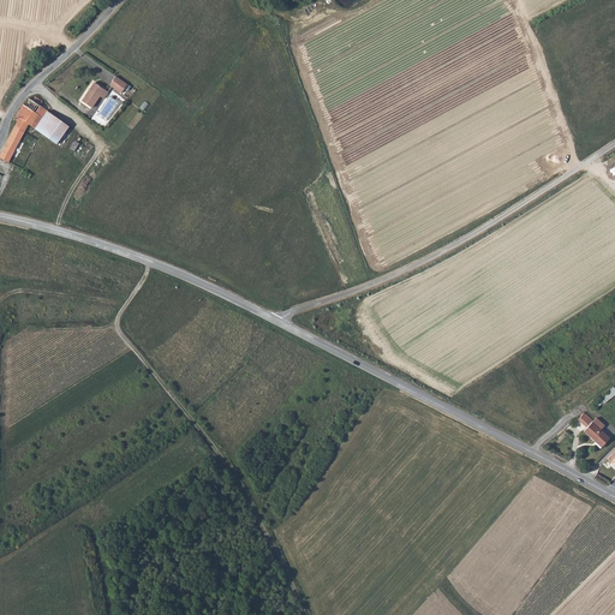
[(115,76),(109,85),(121,94),(127,84),(115,76)]
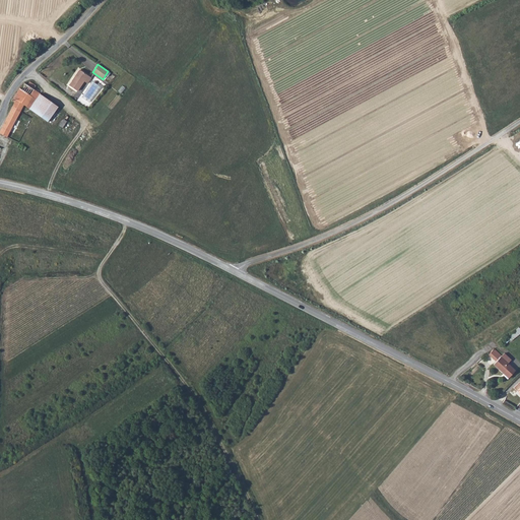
[(69,84),(78,90),(84,81),(86,82),(90,76),(78,69),(69,84)]
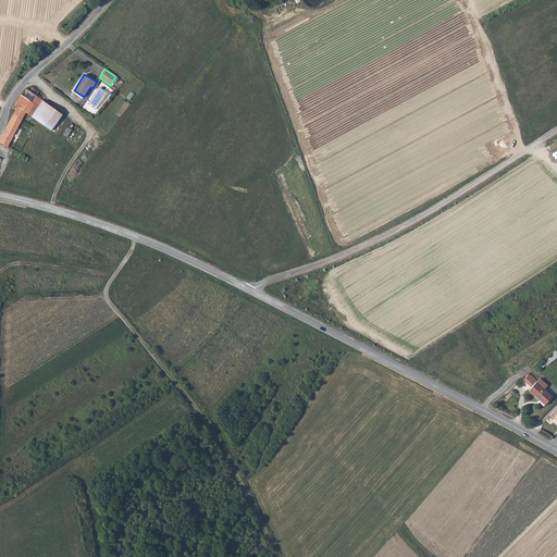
[(15,110),(0,141),(0,143),(12,149),(19,135),(15,133),(26,113),(32,116),(42,101),(26,89),(22,96),(21,96),(13,108),(15,110)]
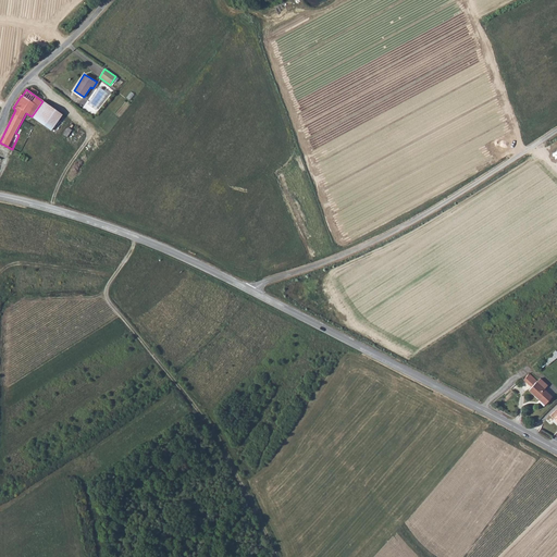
[(62,115),(42,101),(32,116),(51,131),(62,115)]
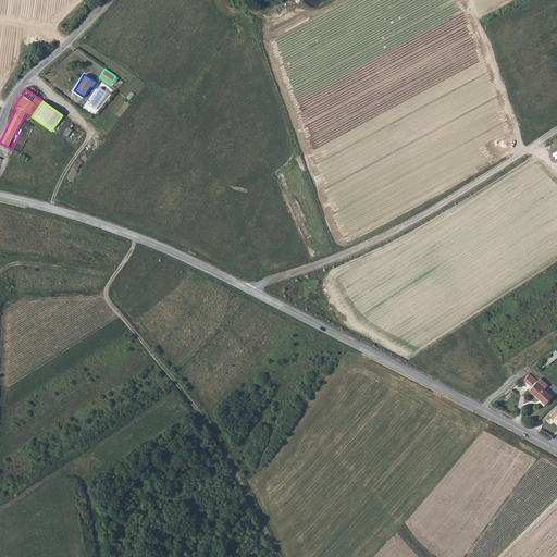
[(545,360),(549,364),(556,356),(556,350),(556,349),(545,360)]
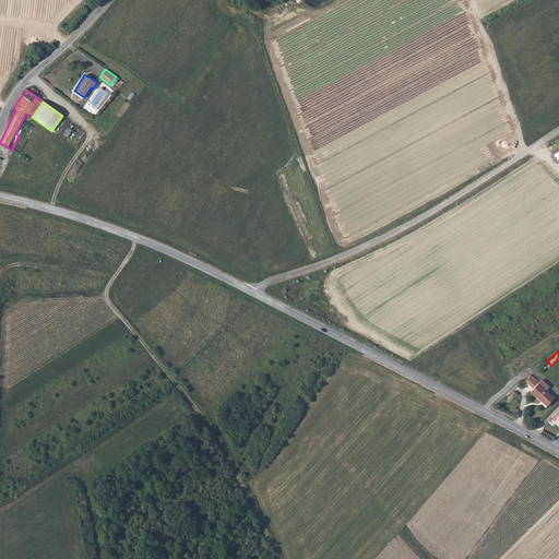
[(543,403),(547,406),(554,399),(546,391),(549,387),(542,380),(539,382),(531,375),(525,381),(533,389),(531,391),(543,403)]
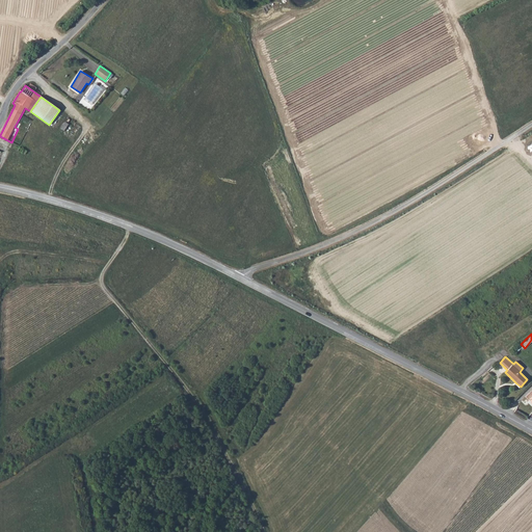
All buildings are outlined.
